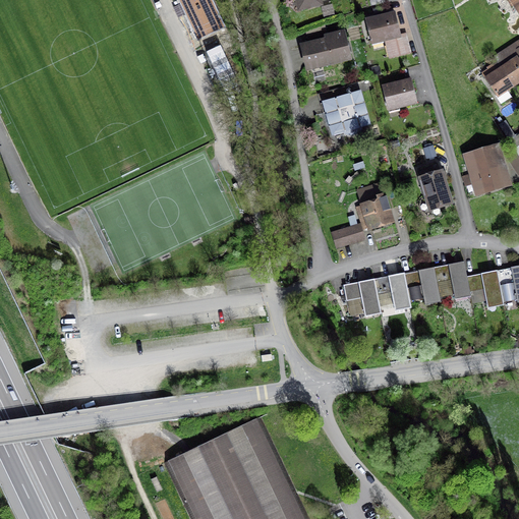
[(180,0),(193,29),(218,18),(210,0),(180,0)]
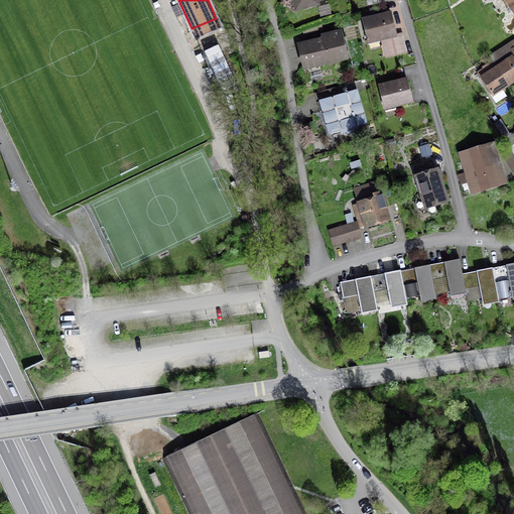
[(292,0),(295,10),(320,4),(319,0),(292,0)]
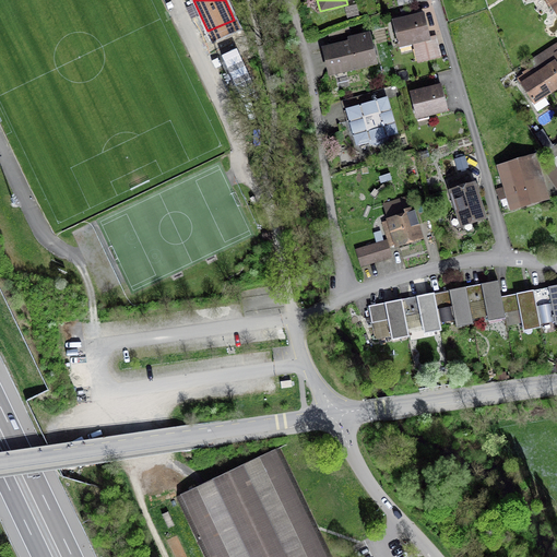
[(427,12),(394,21),(401,48),(413,45),(417,62),(437,57),(427,12)]
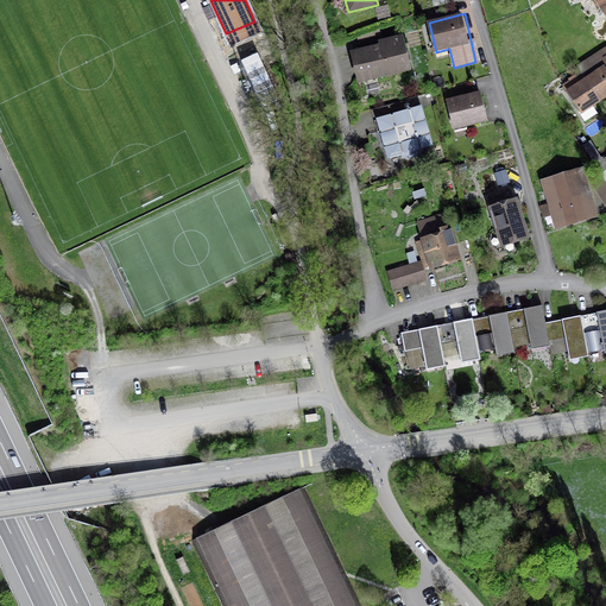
[(382,44),(351,52),(360,86),(414,71),(403,33),(380,39),(382,44)]
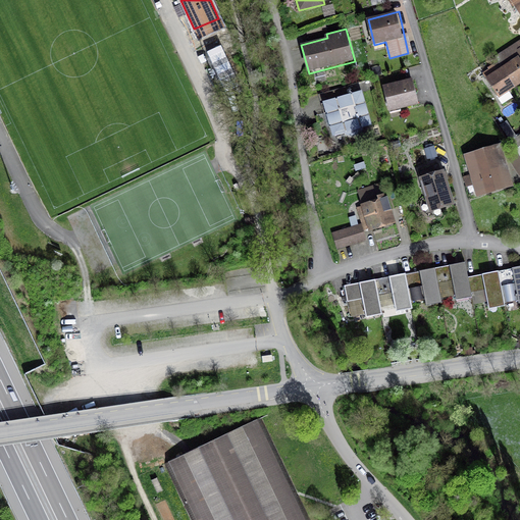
[(519,38),(496,55),(500,61),(516,86),(519,83),(519,58),(519,57),(519,38)]
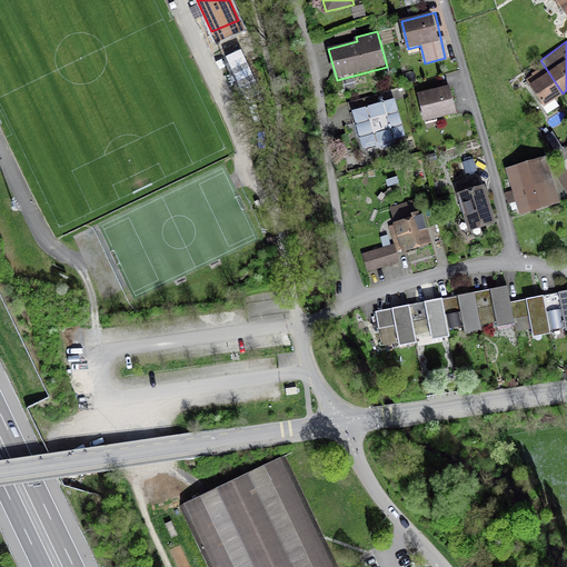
[(545,106),(563,93),(545,67),(527,79),(545,106)]
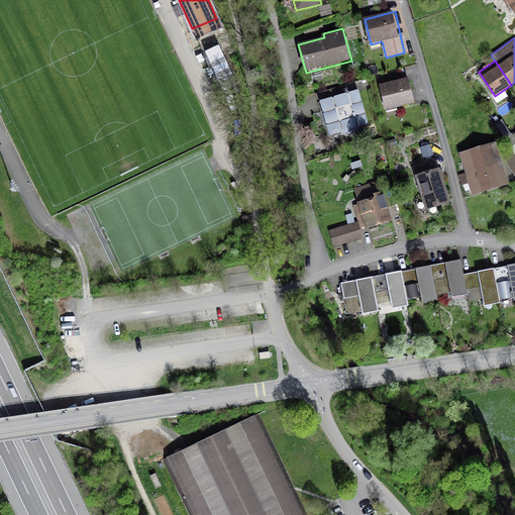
[(409,78),(381,85),(387,109),(415,101),(409,78)]
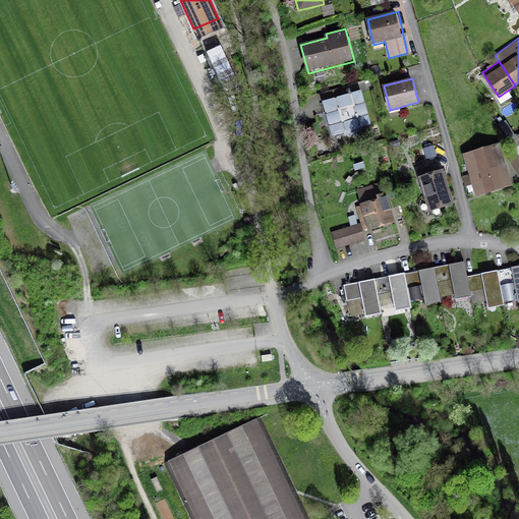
[(363,91),(325,102),(334,135),(372,124),(363,91)]
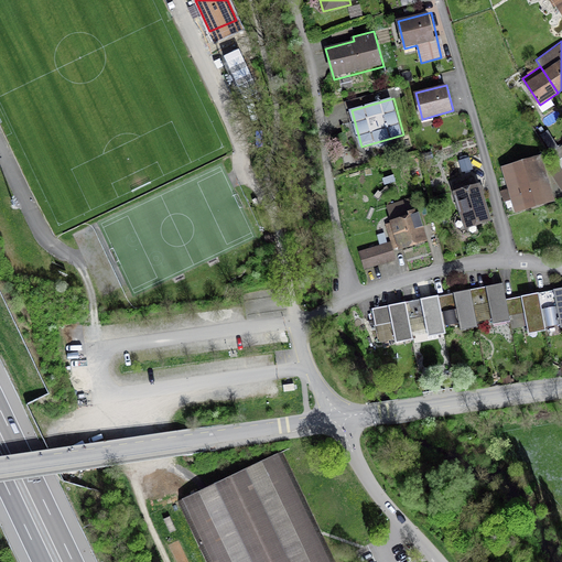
[(561,143),(551,150),(557,158),(561,153),(561,143)]
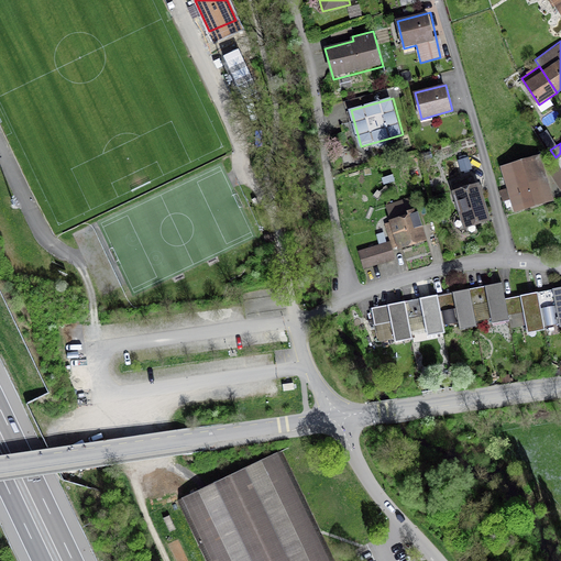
[(540,153),(502,165),(516,211),(553,199),(540,153)]
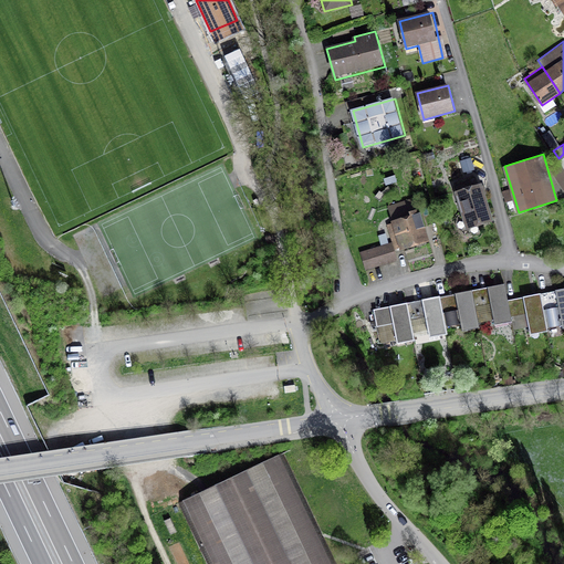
[(563,170),(562,167),(553,173),(563,189),(563,170)]
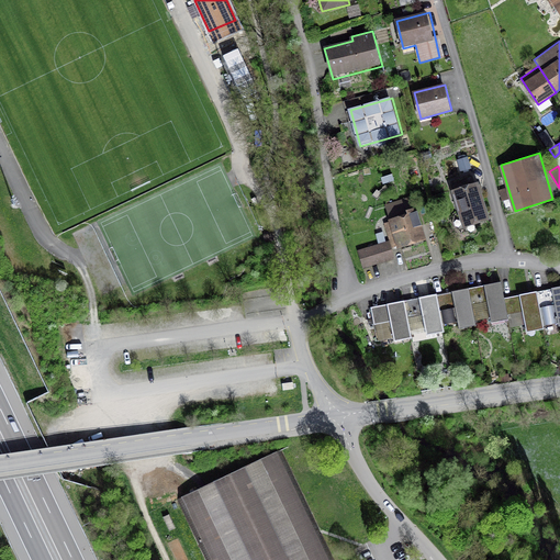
[(481,181),(455,189),(466,227),(492,220),(481,181)]
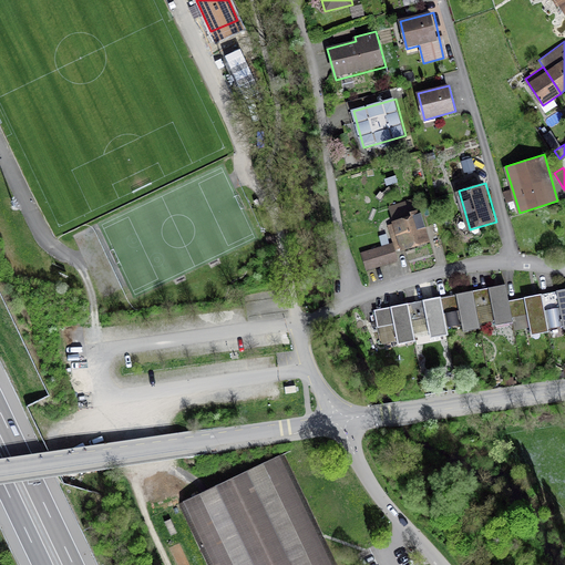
[(510,188),(503,191),(510,208),(516,206),(510,188)]
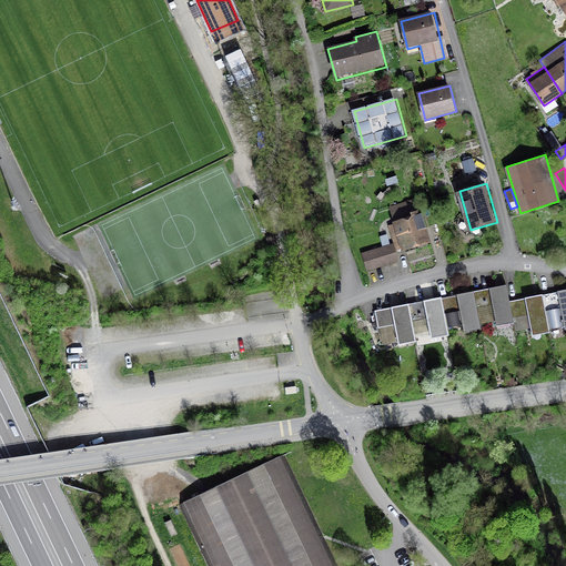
[(402,202),(388,206),(393,222),(386,224),(394,246),(401,244),(403,251),(430,242),(420,209),(405,213),(402,202)]
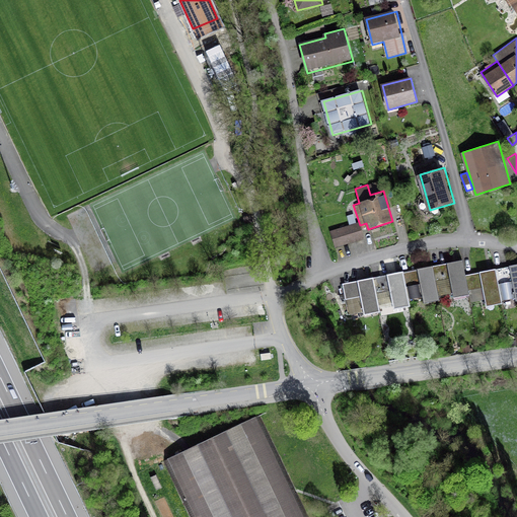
[(358,222),(329,230),(334,245),(362,237),(358,222)]
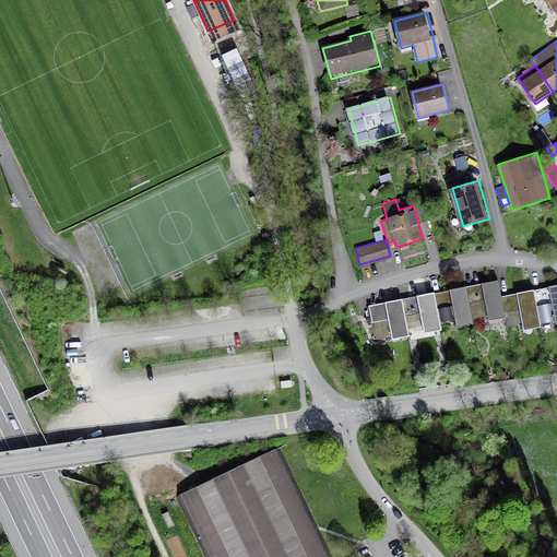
[(464,286),(466,303),(483,299),(485,316),(502,311),(499,295),(496,280),(464,286)]
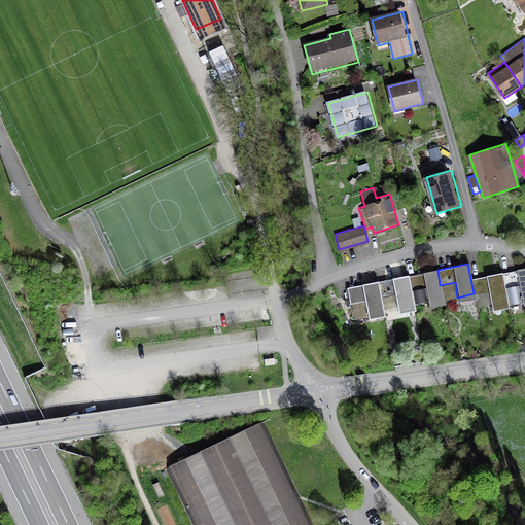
[(524,267),(500,273),(506,303),(524,299),(524,267)]
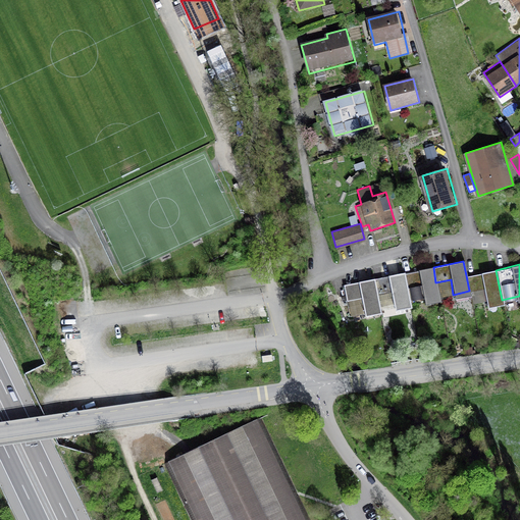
[(403,272),(408,299),(422,297),(423,300),(439,297),(435,282),(433,267),(403,272)]
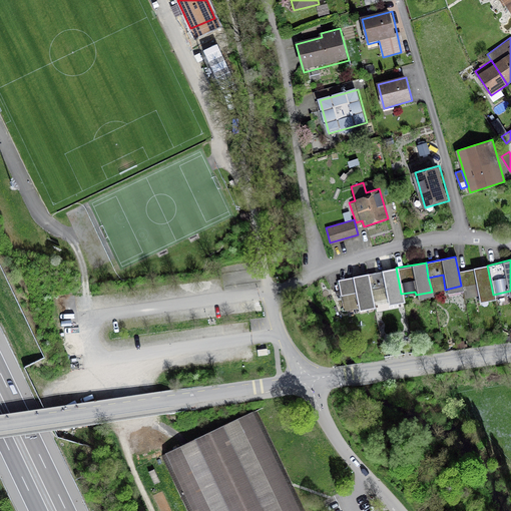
[(487,266),(458,271),(461,286),(475,284),(478,299),(493,295),(487,266)]
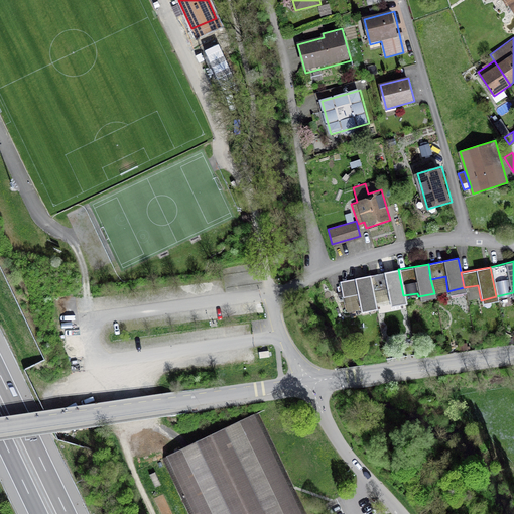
[(369,275),(372,290),(386,287),(389,302),(404,299),(403,295),(398,269),(369,275)]
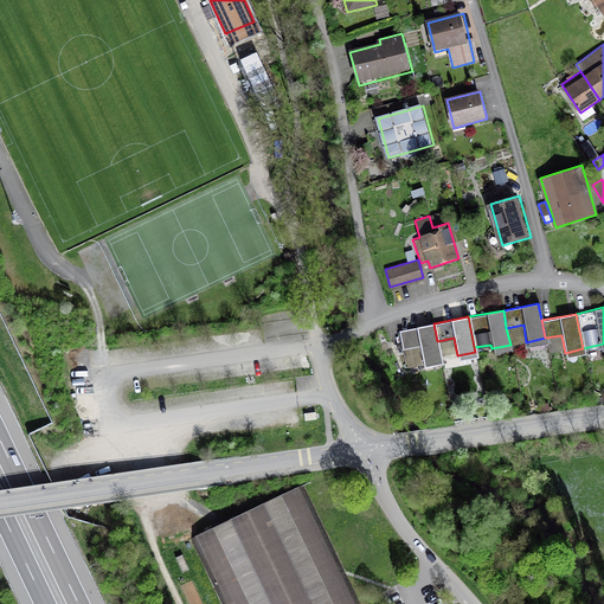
[(434,323),(398,331),(402,348),(418,345),(422,362),(441,359),(437,341),(434,323)]
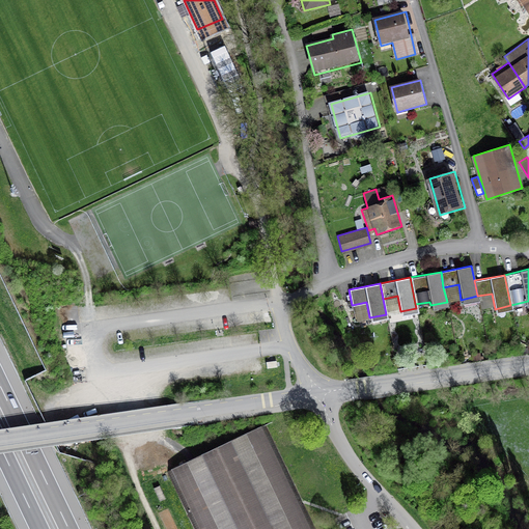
[(314,528),(263,423),(165,470),(193,528),(314,528)]
